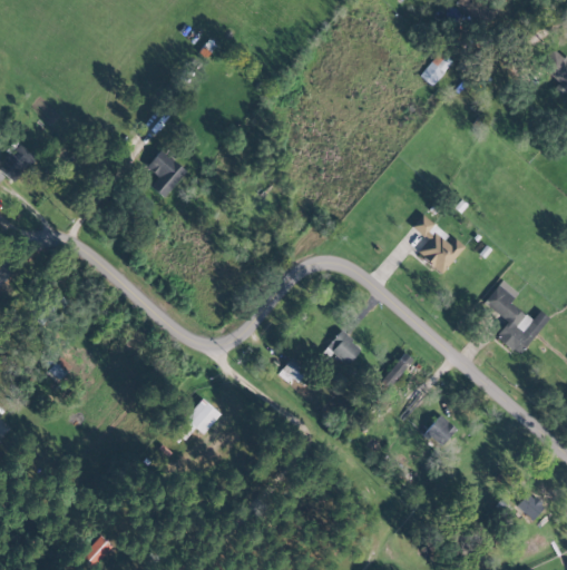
[(565,95),(566,92),(566,55),(558,48),(543,66),(563,84),(558,88),(565,95)]
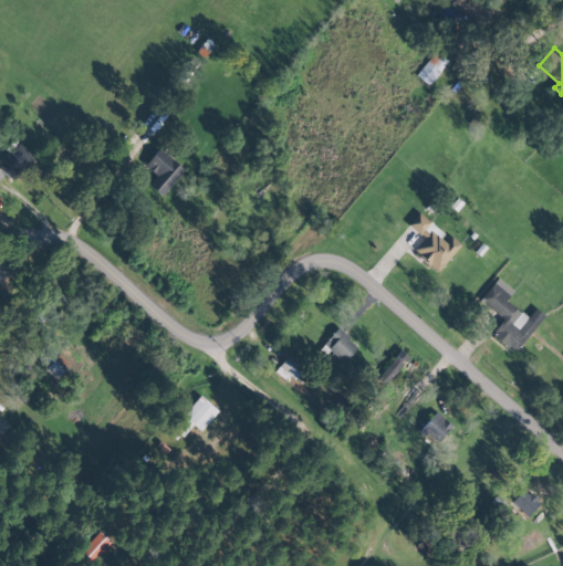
[(430,85),(451,61),(440,50),(418,74),(430,85)]
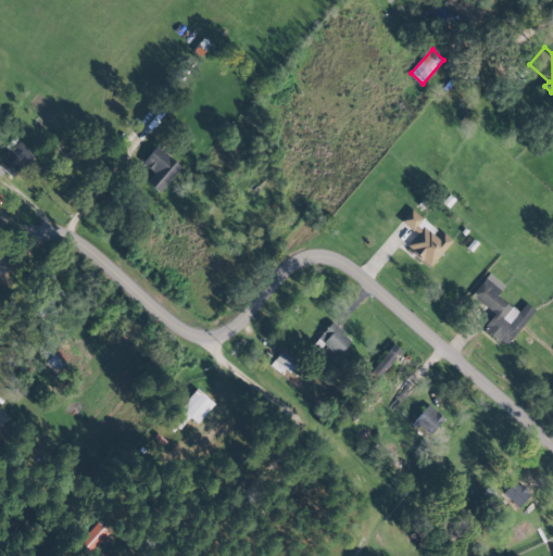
[(36,154),(23,141),(0,162),(12,176),(36,154)]
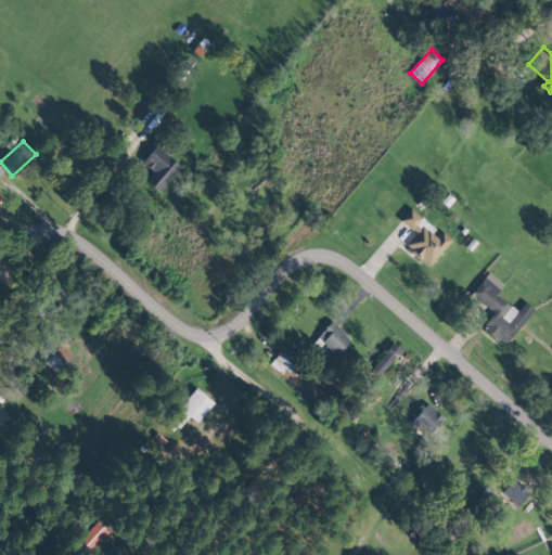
[(149,181),(162,192),(183,167),(158,145),(144,162),(156,172),(149,181)]
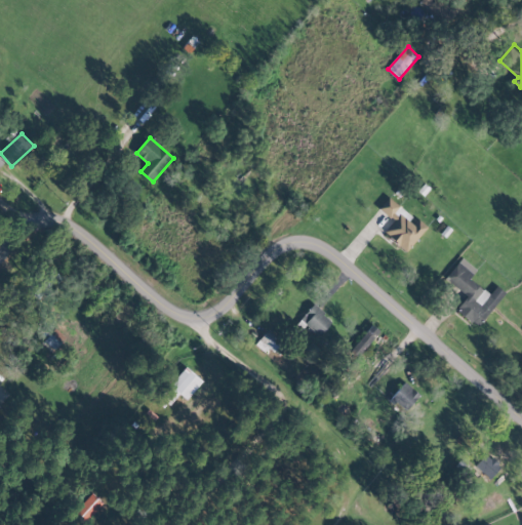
[(407,251),(430,228),(420,218),(417,221),(391,197),(380,208),(394,220),(385,231),(407,251)]
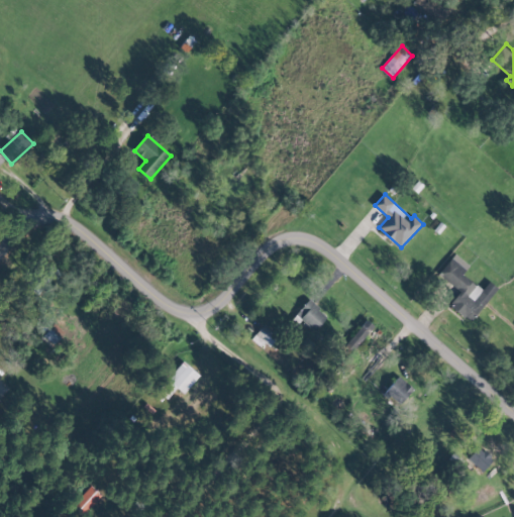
[(465,275),(472,266),(455,253),(439,275),(460,291),(450,305),(473,322),(499,288),(490,282),(484,289),(465,275)]
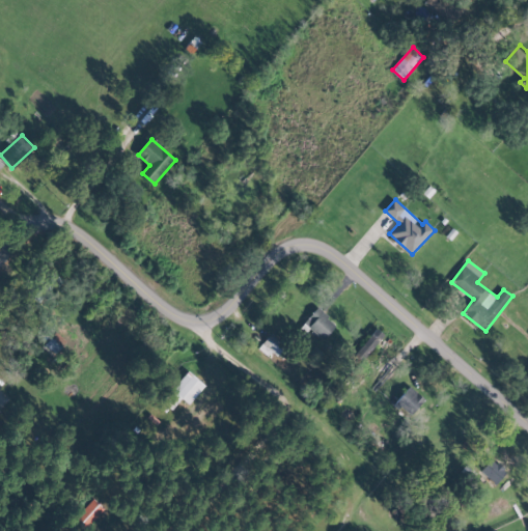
[(325,340),(338,325),(318,307),(305,323),(325,340)]
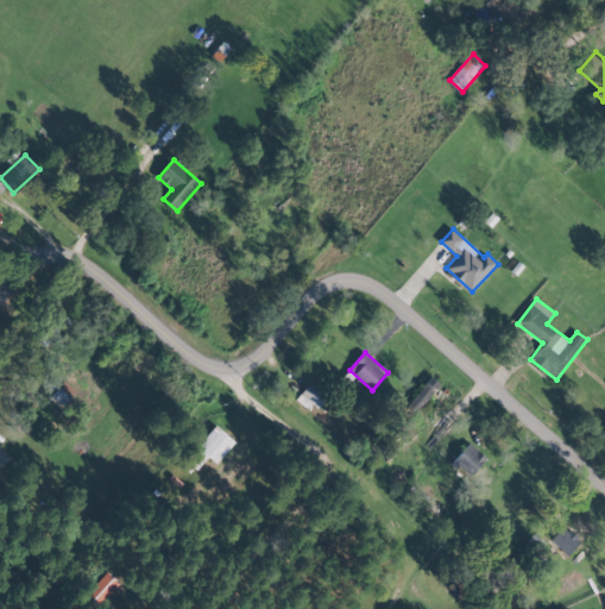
[(415,414),(438,389),(430,382),(408,407),(415,414)]
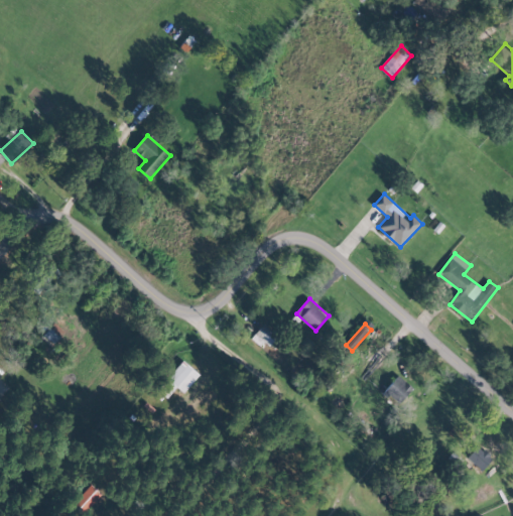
[(185,392),(201,374),(183,361),(168,380),(185,392)]
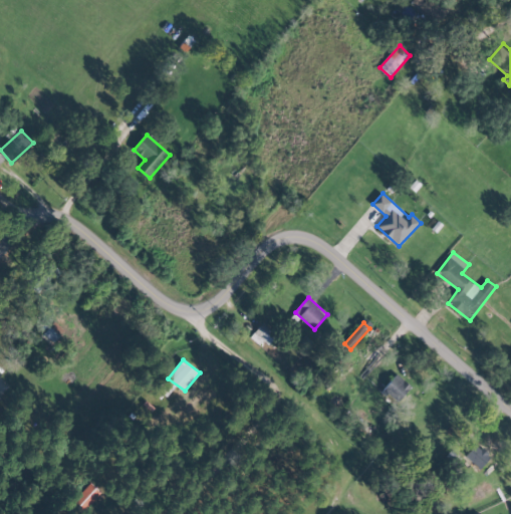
[(384,391),(399,403),(413,387),(398,373),(384,391)]
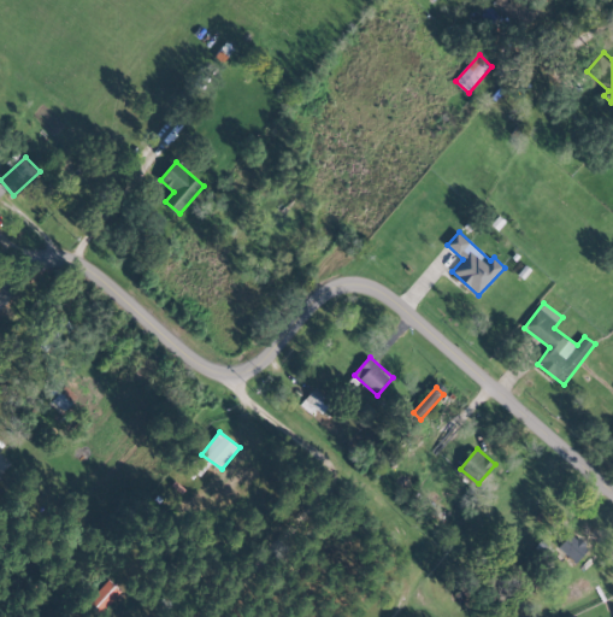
[(561,551),(581,560),(589,542),(570,533),(561,551)]
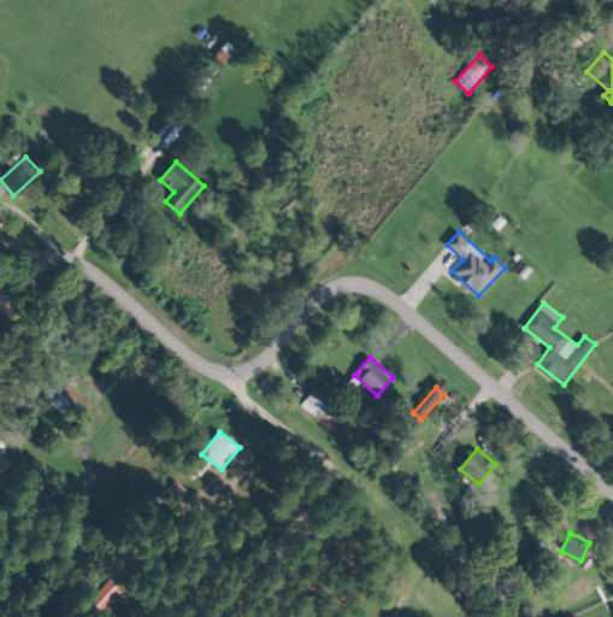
[(128,592),(113,579),(92,603),(106,615),(128,592)]
